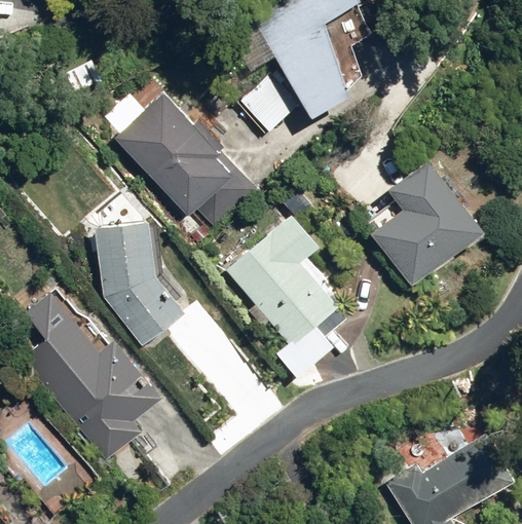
[(292,74),(252,103),(271,131),(301,110),(308,120),(344,95),(324,29),(359,3),(356,0),(297,0),(259,28),(292,74)]
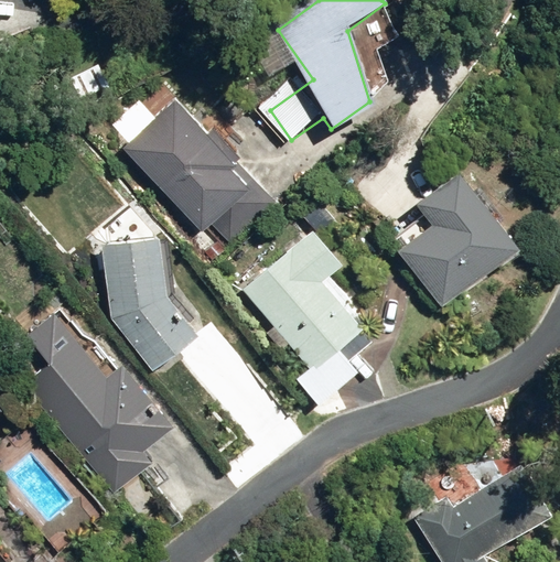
[(109,89),(99,67),(71,80),(82,103),(109,89)]
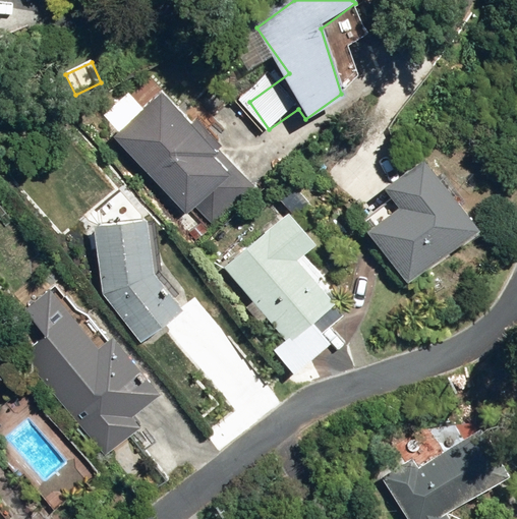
[(257,187),(208,132),(197,121),(189,127),(158,93),(111,134),(182,213),(178,217),(200,240),(257,187)]
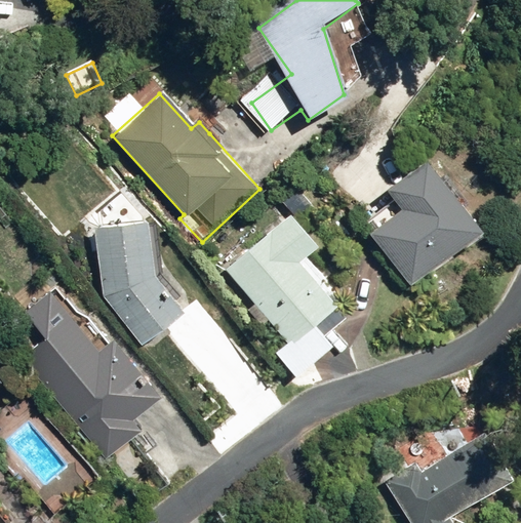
[(379,190),(397,209),(366,236),(411,287),(482,224),(465,204),(419,154),(379,190)]
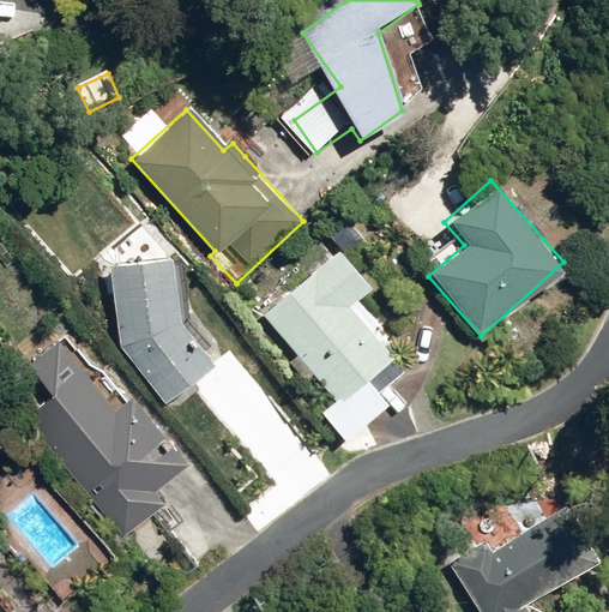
[(345,258),(366,235),(345,216),(325,239),(345,258)]
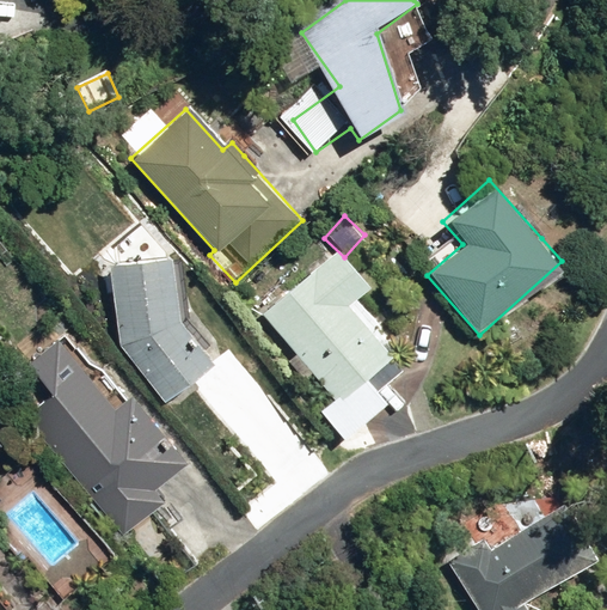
[(368,290),(335,251),(263,316),(299,355),(292,363),(308,380),(316,373),(337,397),(319,413),(343,439),(385,401),(376,392),(397,374),(386,361),(388,358),(345,310),(368,290)]
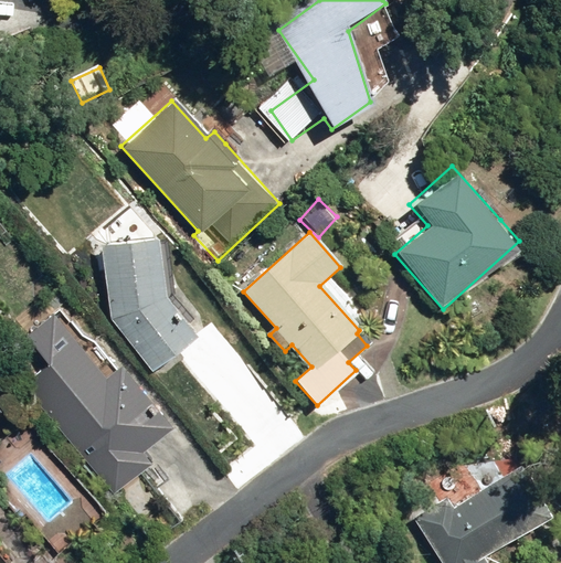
[(165,299),(152,235),(101,247),(112,321),(151,372),(196,338),(165,299)]
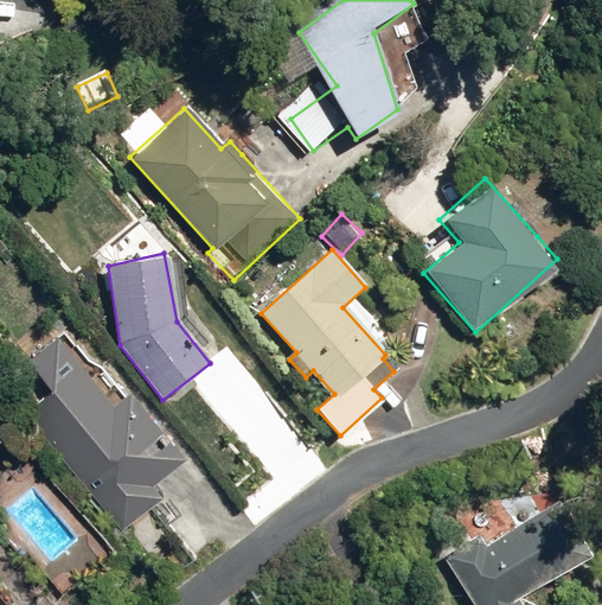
[(61,413),(40,430),(123,533),(151,511),(167,533),(187,517),(159,482),(187,458),(133,390),(128,395),(104,367),(85,382),(82,377),(51,402),(61,413)]
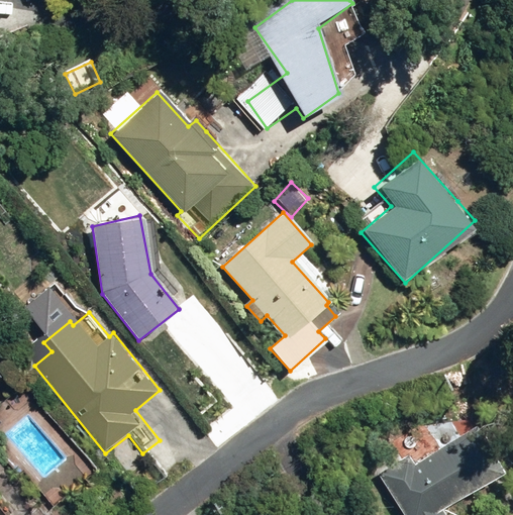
[(445,514),(441,508),(495,477),(465,426),(380,476),(403,514),(445,514)]
